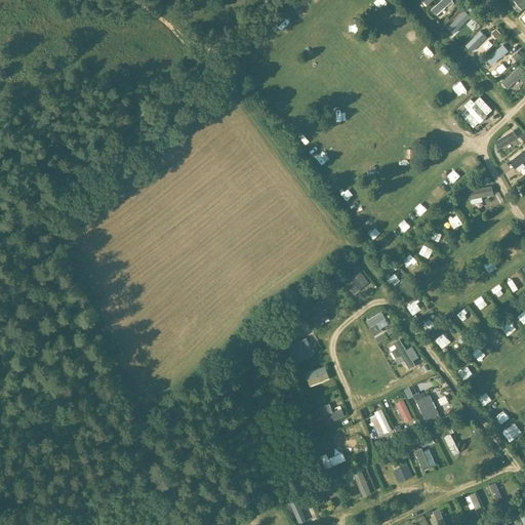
[(452,0),(440,0),(431,8),(436,14),(453,1),(452,0)]
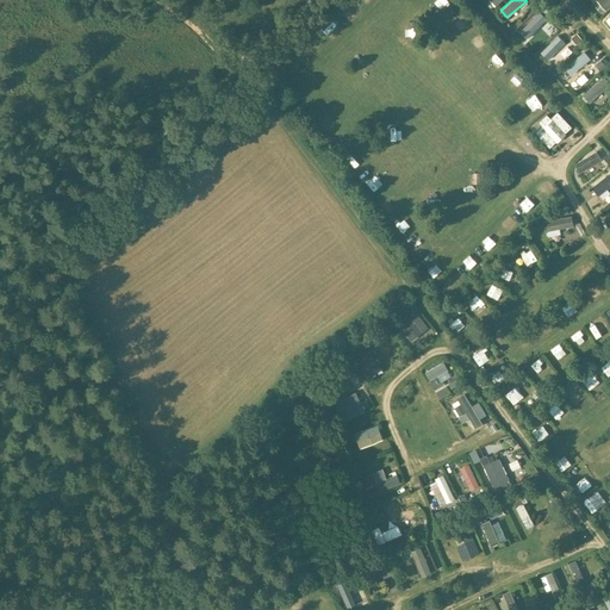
[(609,0),(598,0),(604,11),(609,7),(609,0)]
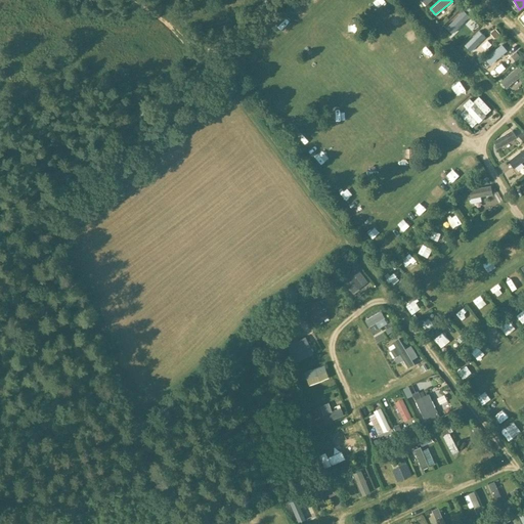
[(464,9),(446,27),(452,33),(470,16),(464,9)]
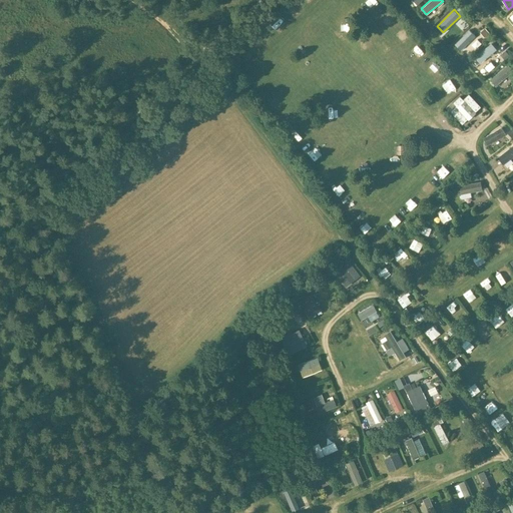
[(460,49),(476,36),(470,29),(454,42),(460,49)]
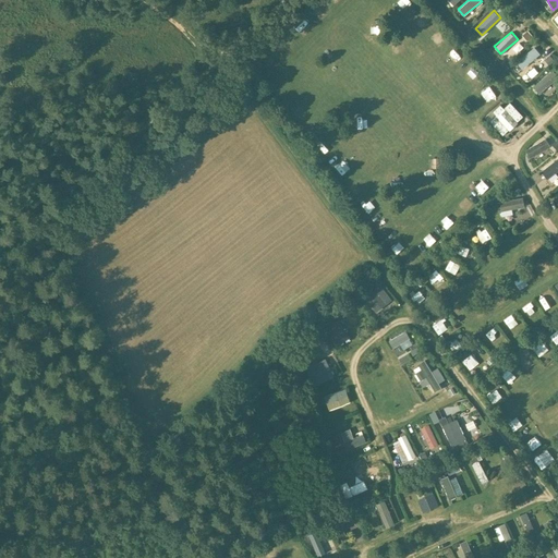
[(534,46),(517,62),(523,70),(541,53),(534,46)]
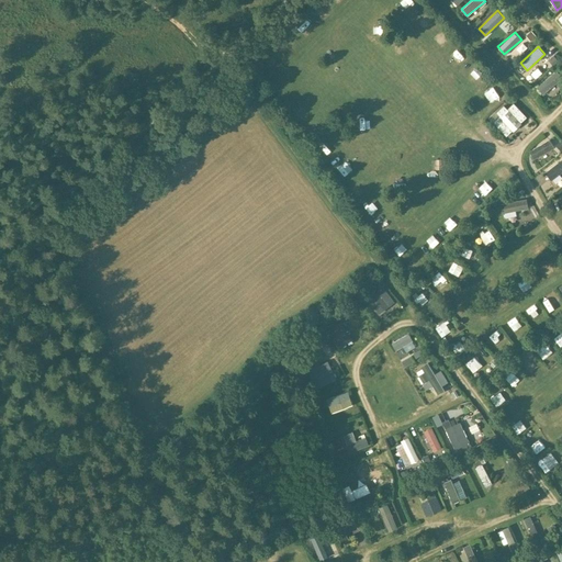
[(542,94),(561,78),(561,76),(557,70),(537,87),(542,94)]
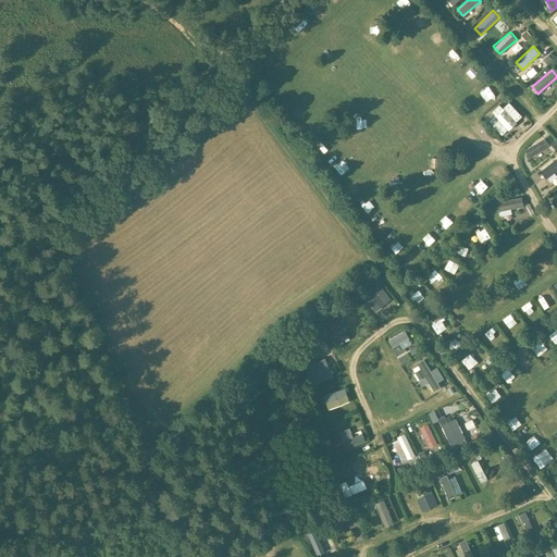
[(499,103),(492,111),(495,114),(489,120),(502,135),(523,118),(510,101),(503,108),(499,103)]
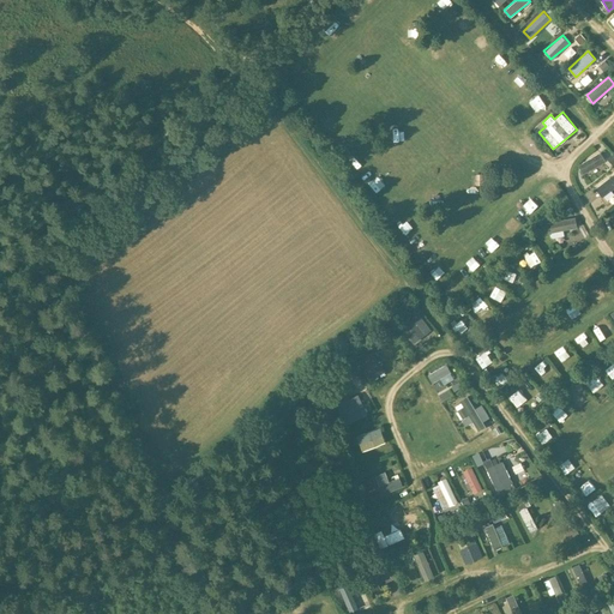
[(585,174),(606,161),(600,151),(579,164),(585,174)]
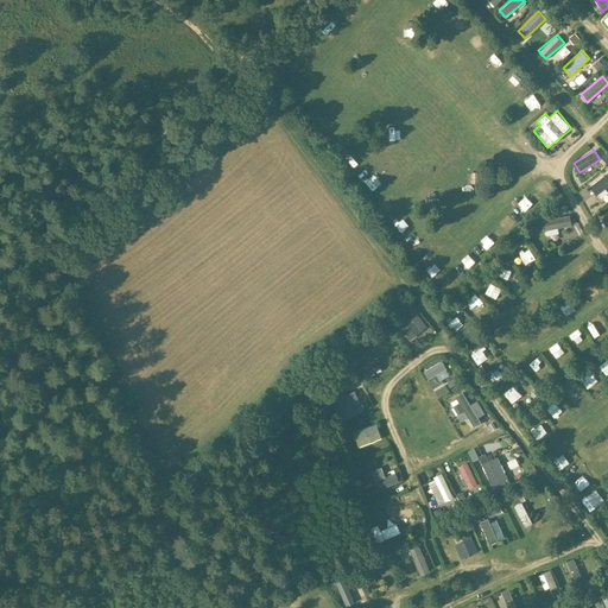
[(462,164),(473,163),(470,154),(461,157),(462,164)]
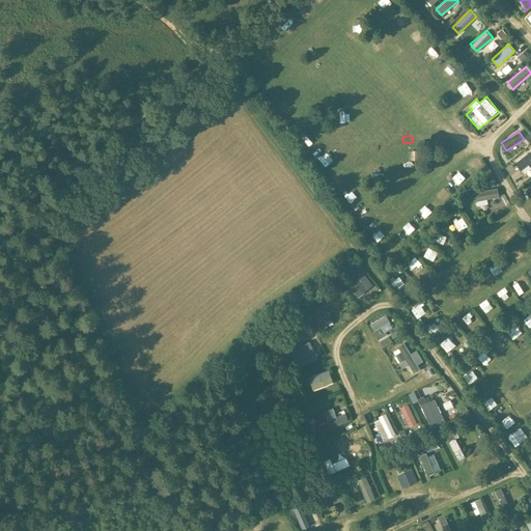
[(520,169),(530,162),(530,151),(514,161),(520,169)]
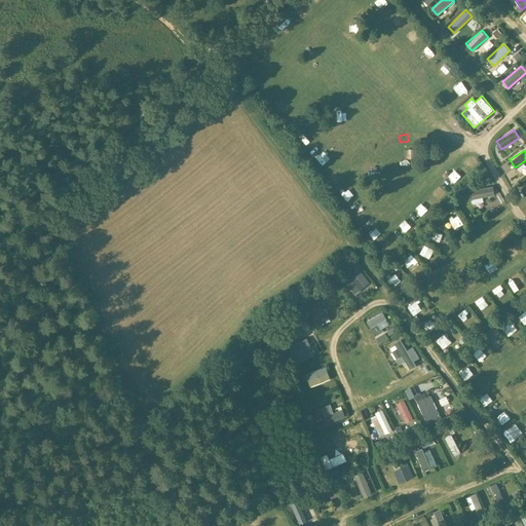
[(471,199),(495,194),(493,186),(470,190),(471,199)]
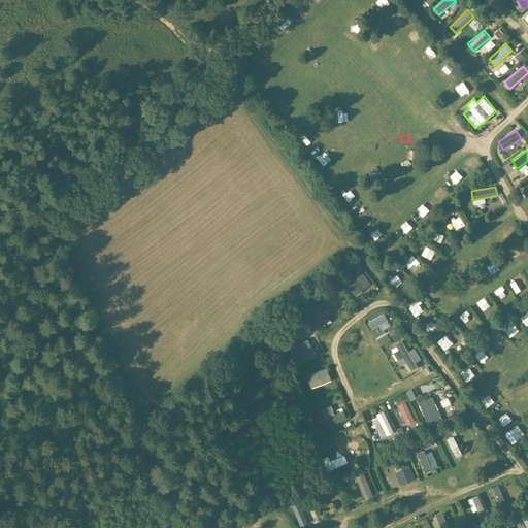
[(434,232),(432,240),(442,243),(444,235),(434,232)]
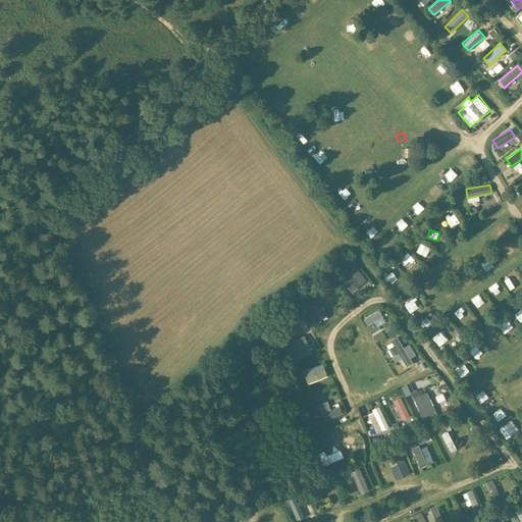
[(342,277),(352,292),(367,280),(357,267),(342,277)]
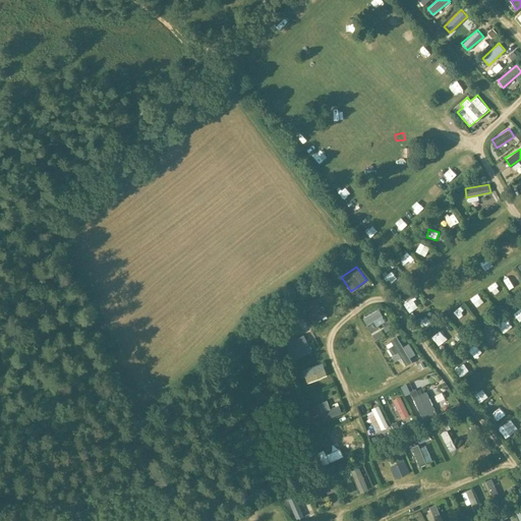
[(392,285),(398,278),(392,271),(385,278),(392,285)]
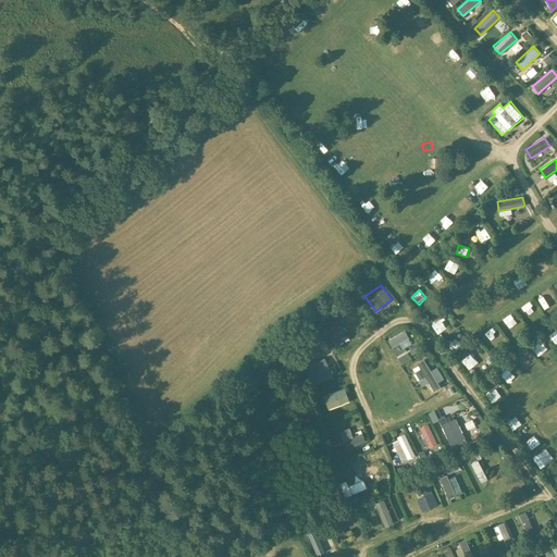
[(522,306),(528,316),(534,311),(530,302),(522,306)]
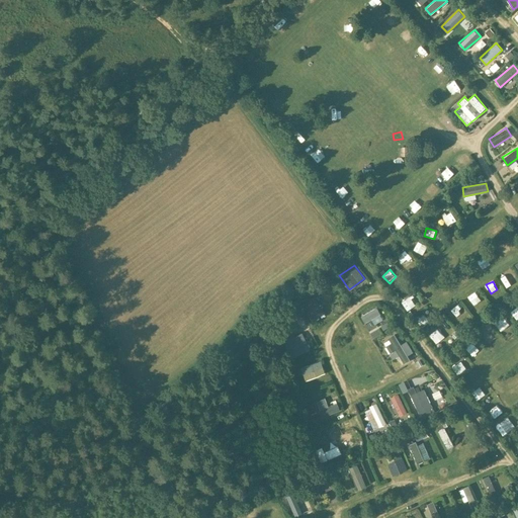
[(469,297),(476,306),(483,300),(477,291),(469,297)]
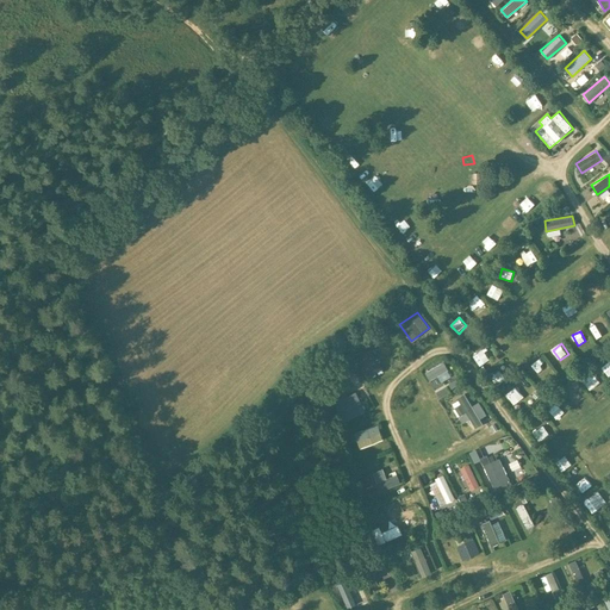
[(368,378),(383,368),(371,349),(356,358),(368,378)]
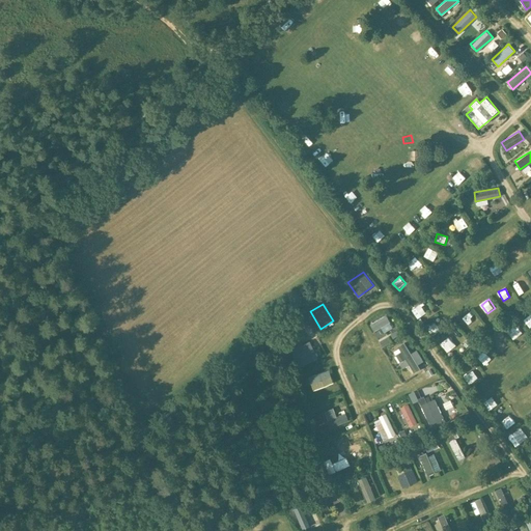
[(418,318),(426,312),(420,304),(412,310),(418,318)]
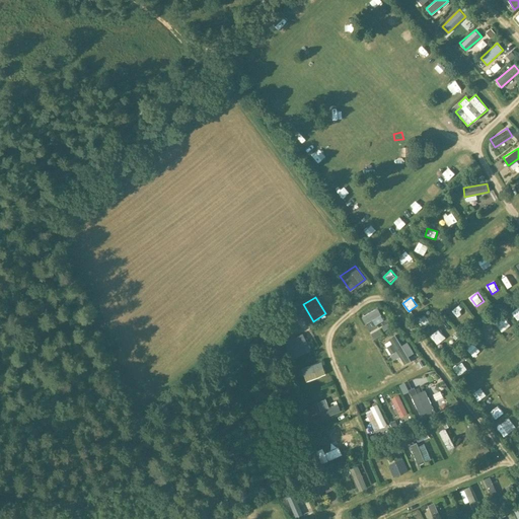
[(459,304),(452,309),(455,314),(463,308),(459,304)]
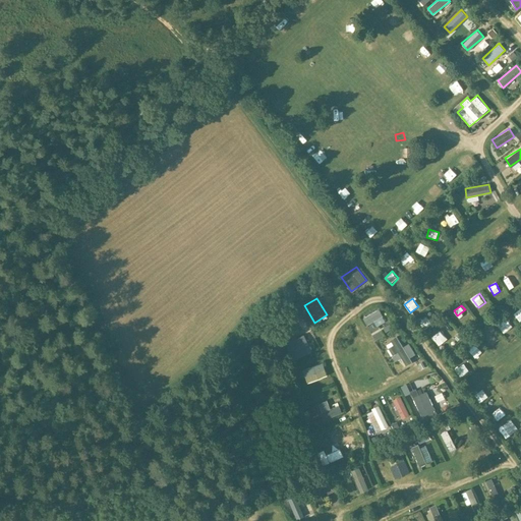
[(366,325),(374,321),(377,326),(386,322),(380,308),(362,316),(366,325)]
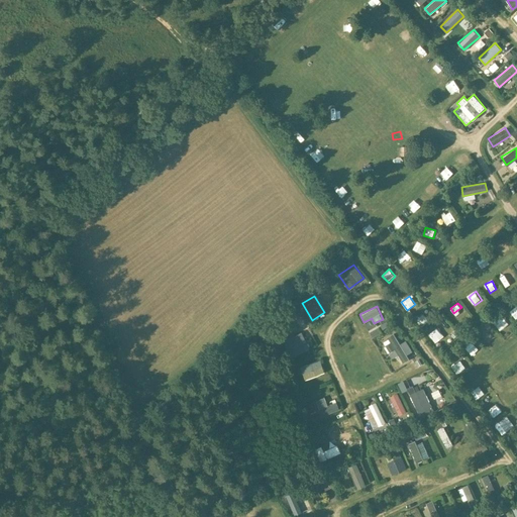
[(369,329),(375,326),(371,319),(365,323),(369,329)]
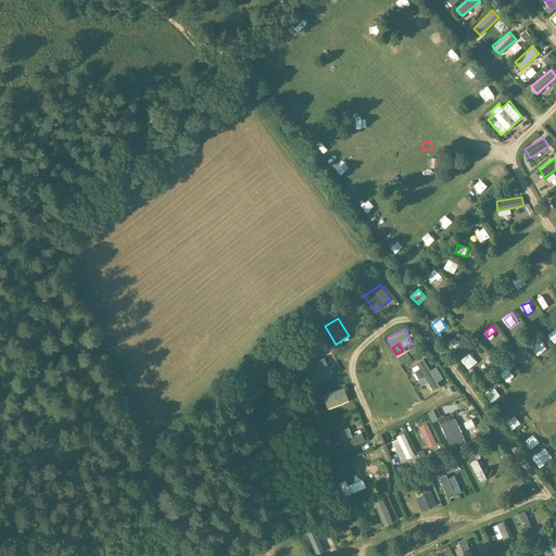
[(468,368),(477,362),(469,353),(460,359),(468,368)]
